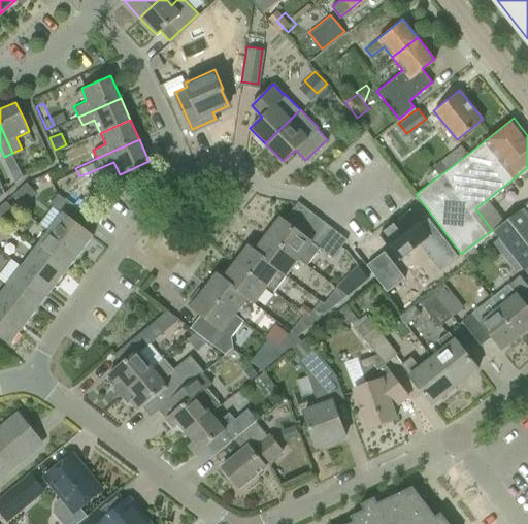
[(440,160),(432,166),(439,175),(468,154),(461,143),(440,160)]
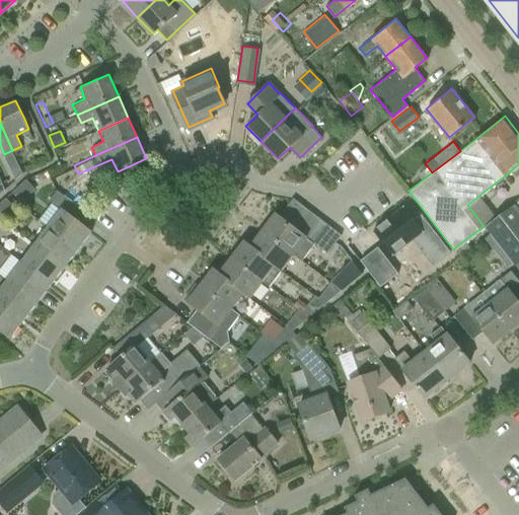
[(18,163),(10,167),(15,178),(22,172),(18,163)]
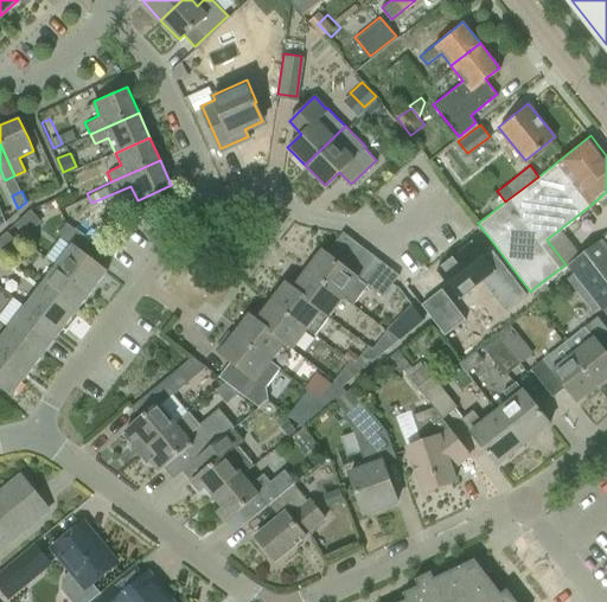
[(31,207),(16,222),(26,234),(40,219),(31,207)]
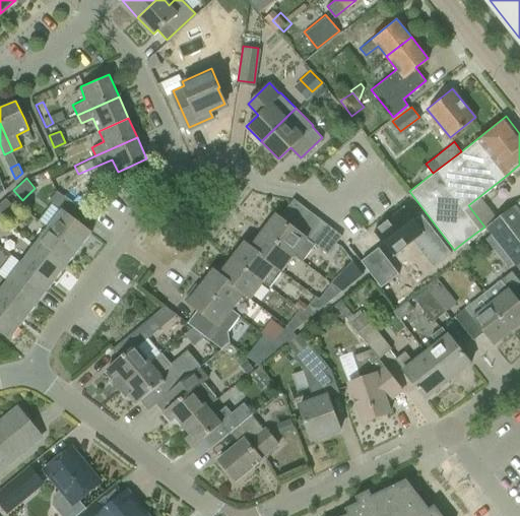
[(81,223),(89,214),(57,189),(49,199),(61,209),(56,216),(49,226),(77,248),(91,231),(81,223)]
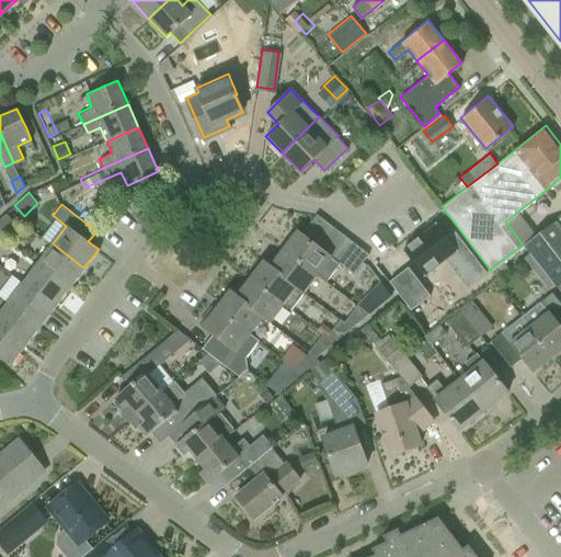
[(15,224),(7,213),(0,218),(0,232),(2,236),(15,224)]
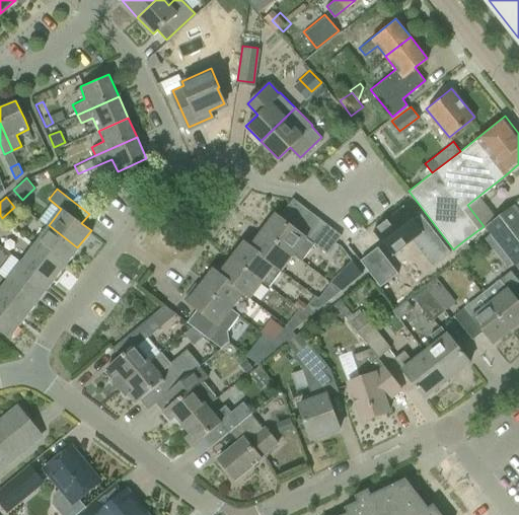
[(288,222),(302,204),(293,197),(279,215),(288,222)]
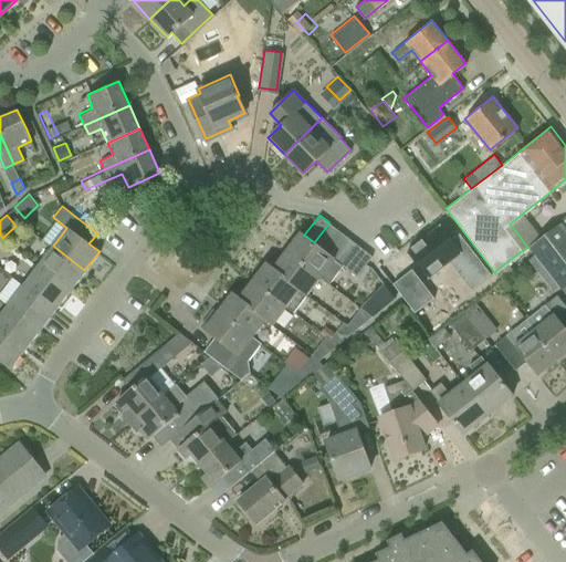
[(538,249),(534,252),(558,283),(558,284),(565,294),(565,227),(562,221),(534,243),(538,249)]
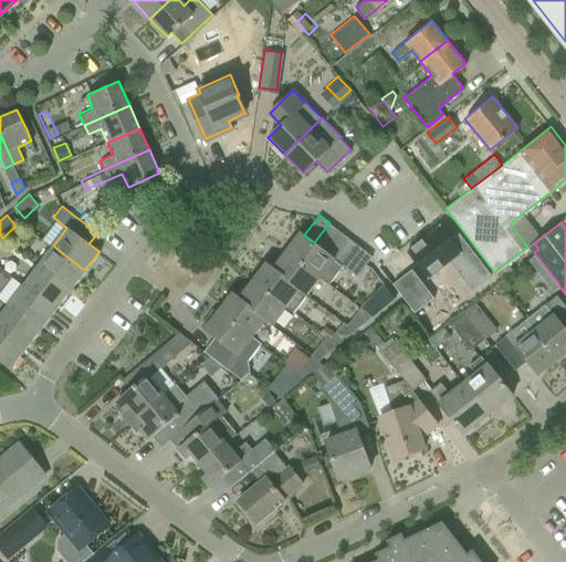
[(324,250),(339,230),(329,222),(314,242),(324,250)]
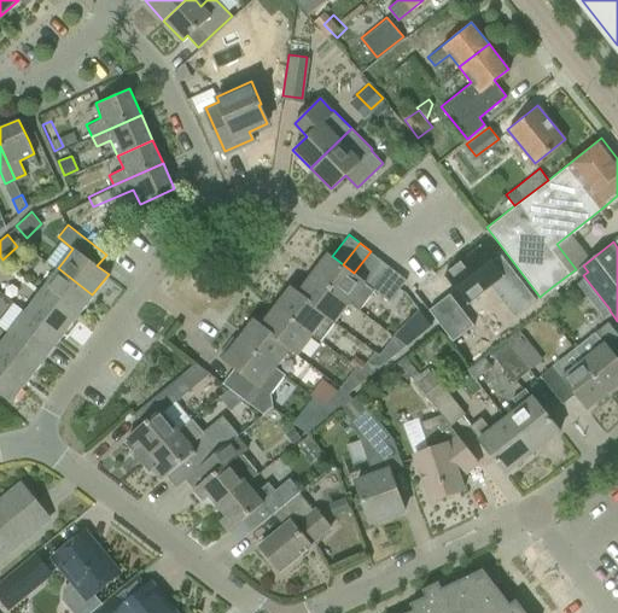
[(481,246),(447,270),(468,301),(488,286),(512,319),(534,303),(502,258),(494,264),(481,246)]
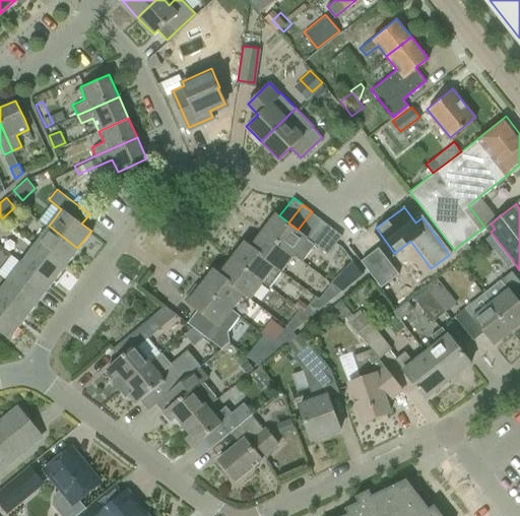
[(308,238),(322,218),(312,211),(298,230),(308,238)]
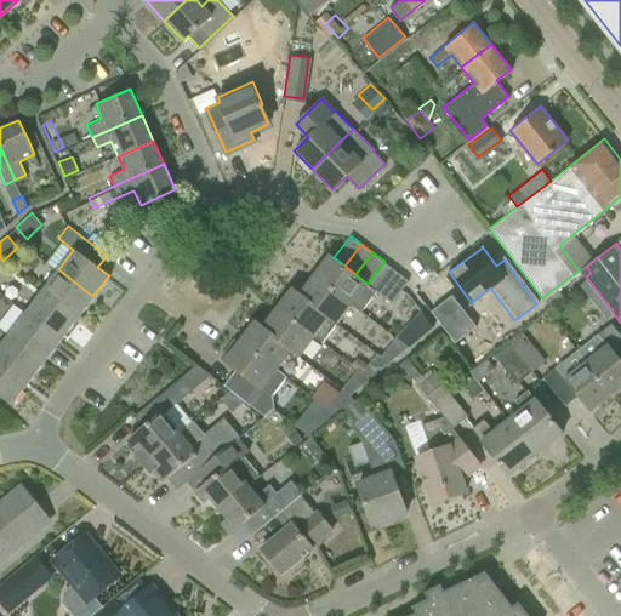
[(329,254),(314,273),(352,301),(351,302),(360,309),(375,290),(368,284),(355,274),(345,266),(334,257),(329,254)]
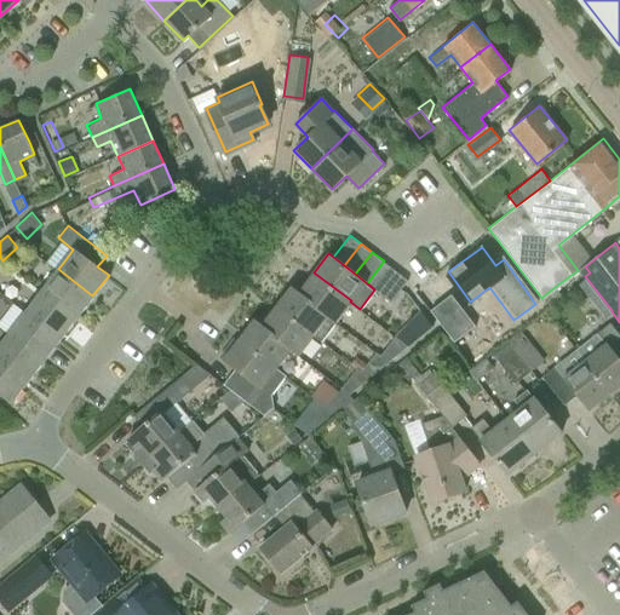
[(378,292),(395,269),(384,260),(367,283),(374,289),(378,292)]
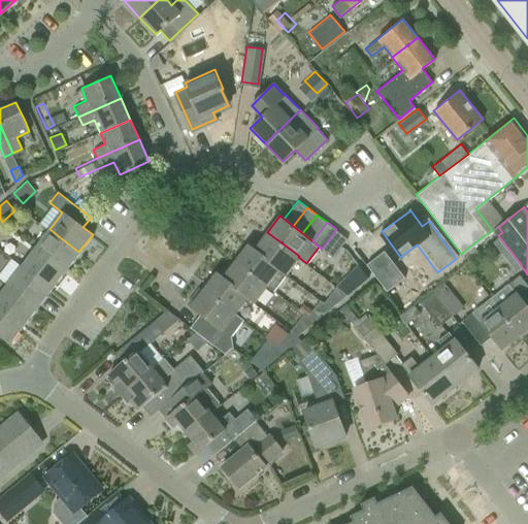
[(65,269),(78,252),(50,229),(36,247),(65,269)]
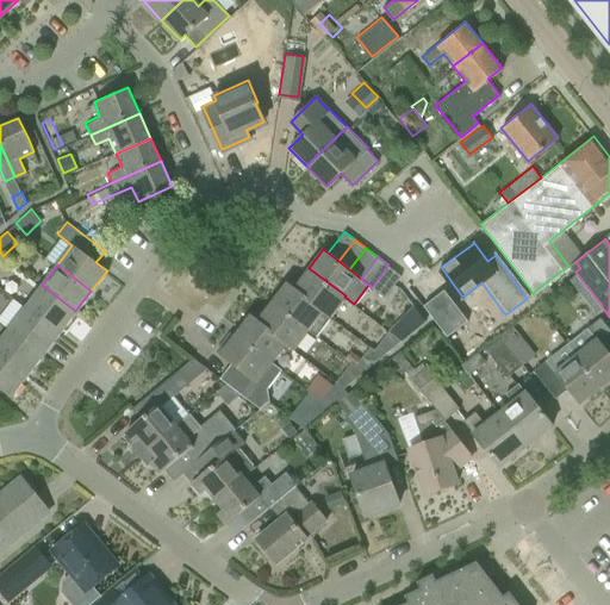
[(384,297),(400,274),(388,264),(372,287),(384,297)]
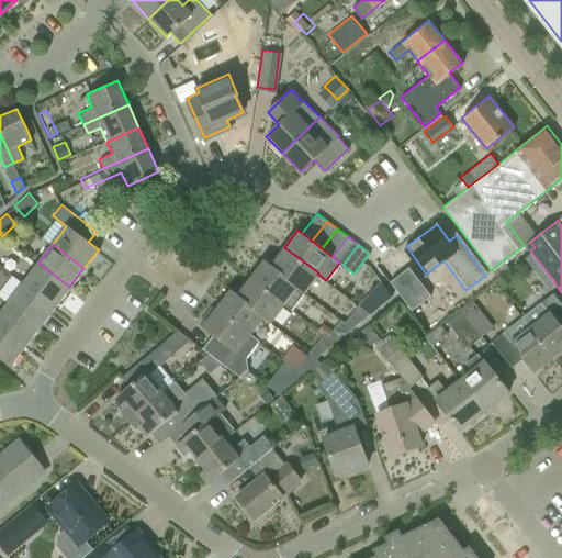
[(271,265),(304,291),(317,274),(318,272),(284,247),(271,265)]
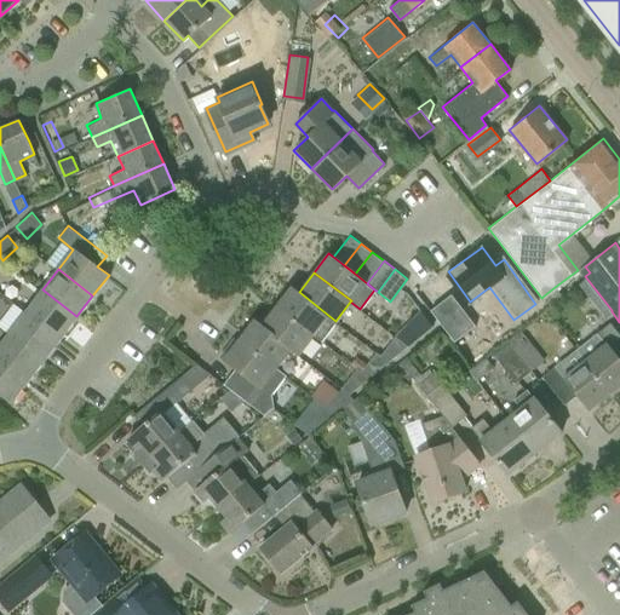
[(276,305),(314,334),(322,339),(336,321),(299,292),(291,286),(276,305)]
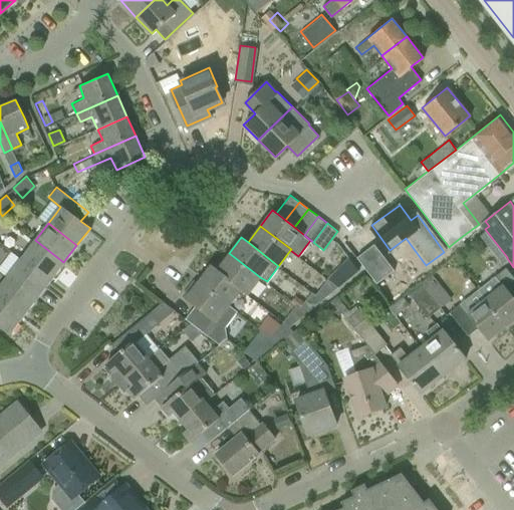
[(450,246),(449,247),(454,253),(465,244),(460,238),(450,246)]
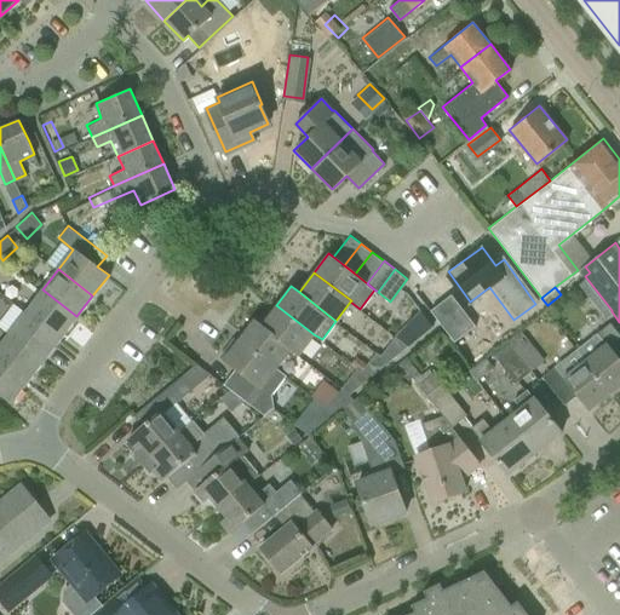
[(42,289),(26,311),(61,338),(76,316),(42,289)]
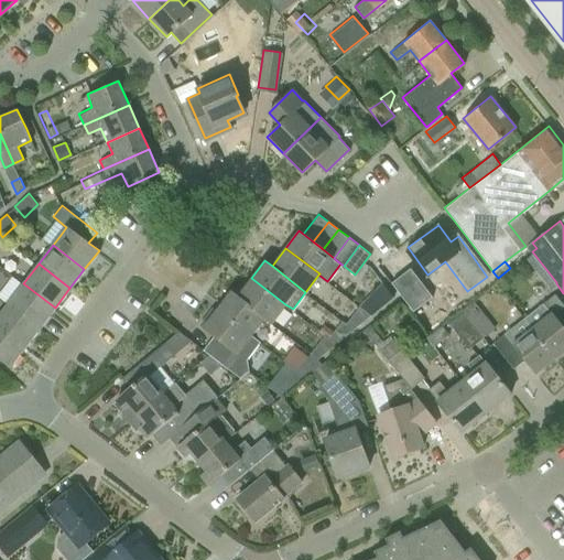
[(409,266),(393,279),(410,299),(425,287),(409,266)]
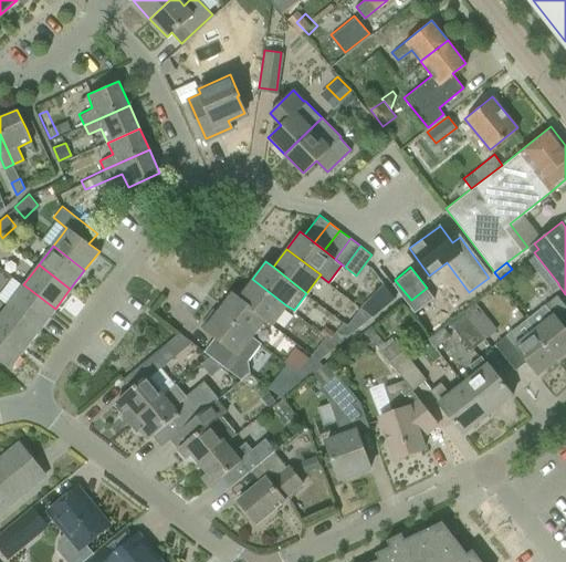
[(239,297),(265,318),(273,323),(286,305),(252,279),(239,297)]
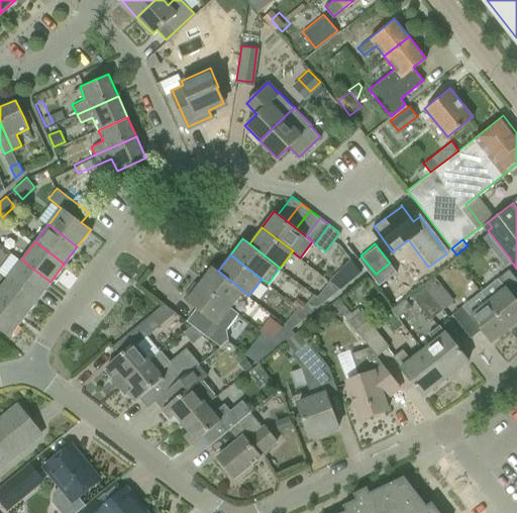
[(37,299),(50,282),(21,260),(8,277),(37,299)]
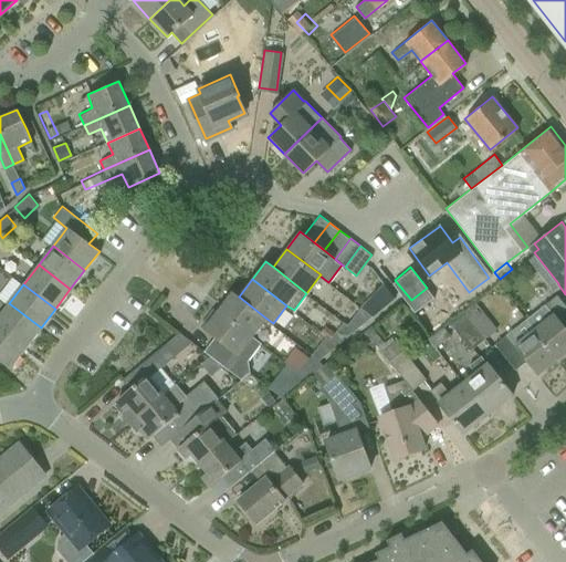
[(265,318),(239,297),(232,291),(218,310),(252,335),(253,334),(265,318)]
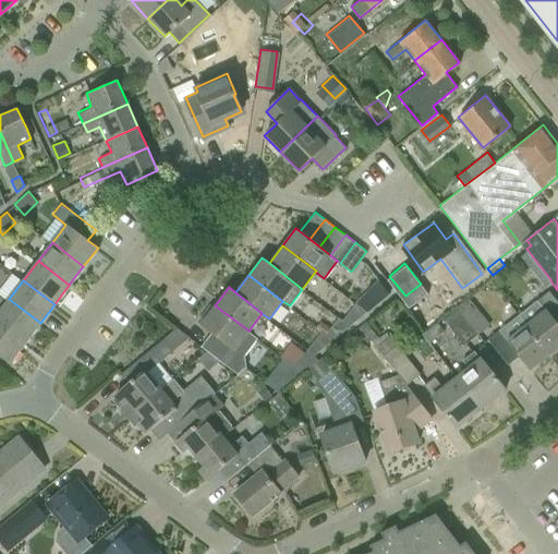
[(366,289),(355,301),(365,310),(376,300),(366,289)]
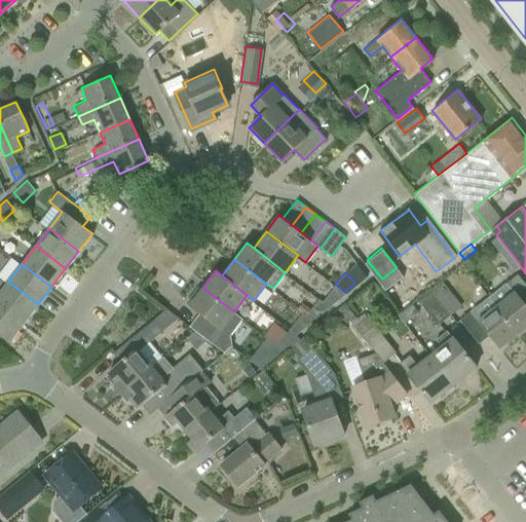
[(506,281),(487,295),(518,333),(525,326),(525,305),(525,304),(525,283),(524,281),(517,272),(506,281)]
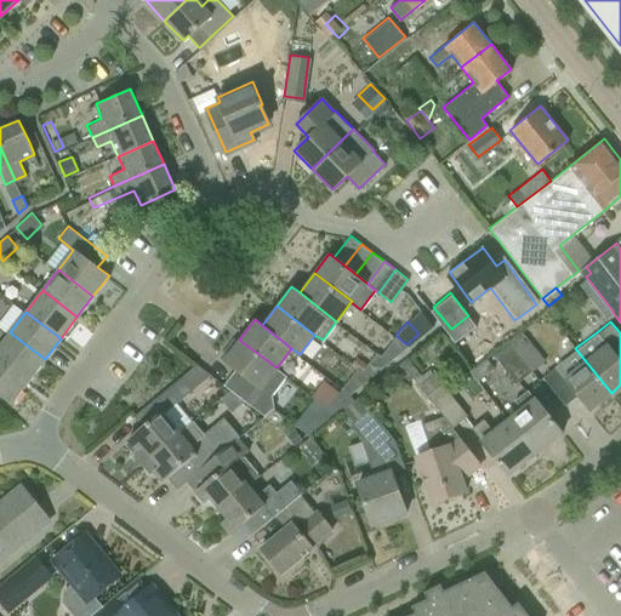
[(530,369),(543,359),(522,330),(508,340),(510,342),(530,369)]
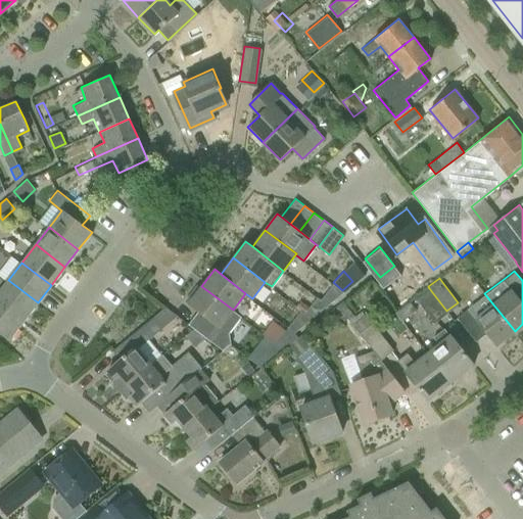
[(8,280),(0,290),(0,301),(24,321),(38,302),(8,280)]
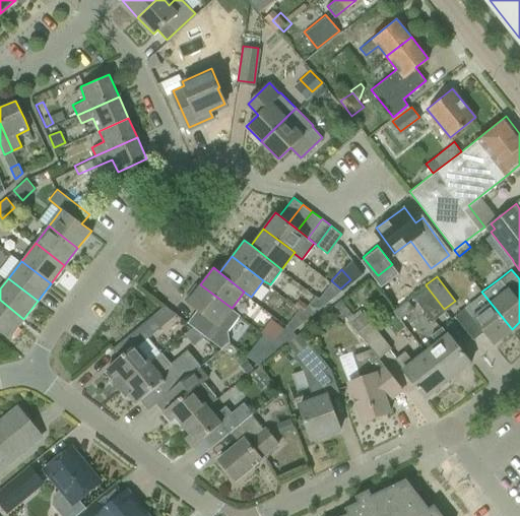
[(324,302),(340,288),(331,280),(318,298),(324,302)]
